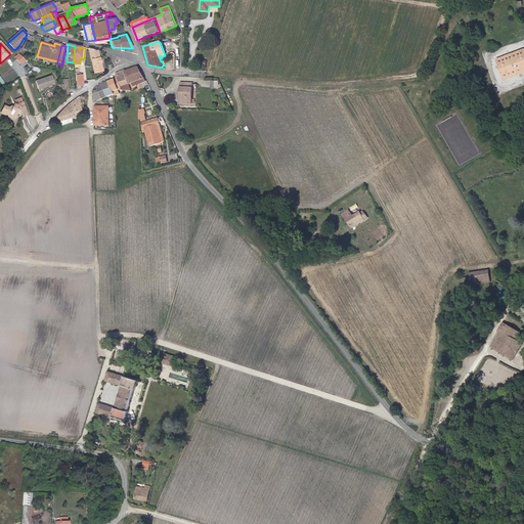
[(94,73),(103,71),(98,50),(94,48),(88,48),(94,73)]
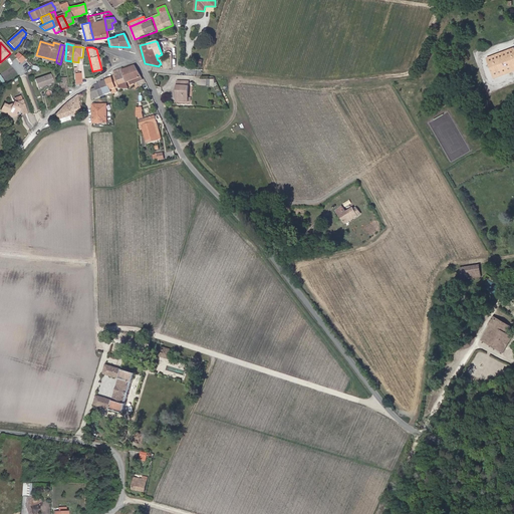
[(513,48),(488,59),(495,78),(513,71),(513,48)]
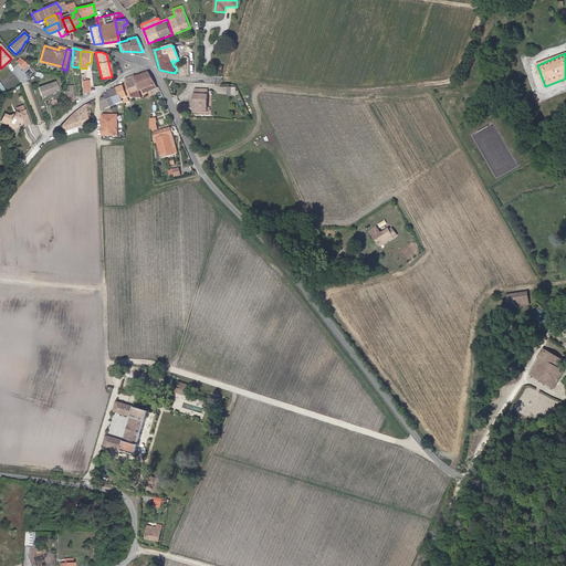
[(132,97),(142,100),(142,94),(139,91),(144,90),(145,93),(158,88),(148,73),(135,77),(136,82),(127,85),(128,87),(130,93),(130,94),(132,96),(132,97)]
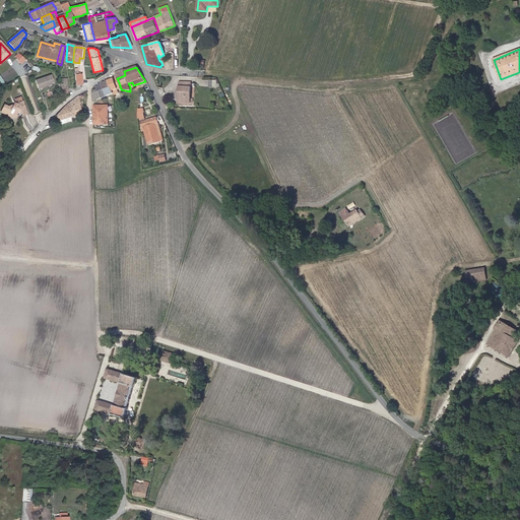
[(36,80),(39,89),(53,84),(50,75),(36,80)]
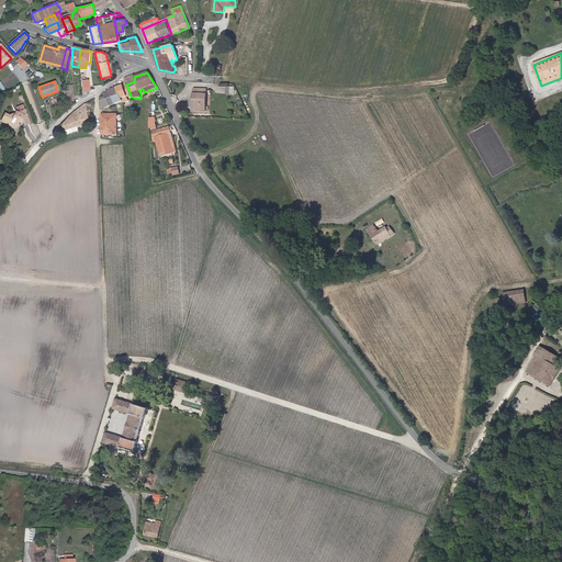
[(127,87),(126,85),(123,86),(116,88),(117,89),(119,93),(120,92),(122,99),(131,96),(130,93),(130,92),(127,87)]
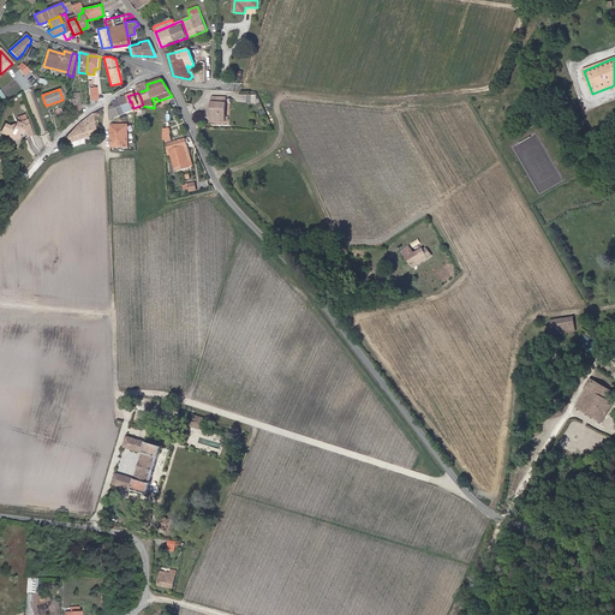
[(135,111),(133,108),(131,101),(130,102),(129,97),(127,96),(113,102),(114,105),(119,117),(135,111)]
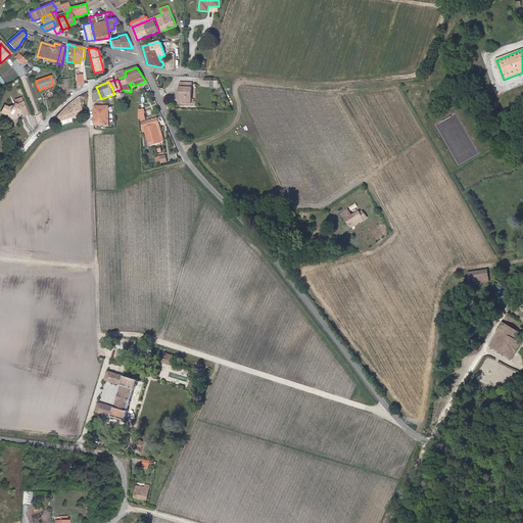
[(182,93),(182,103),(191,104),(192,83),(180,83),(180,93),(182,93)]
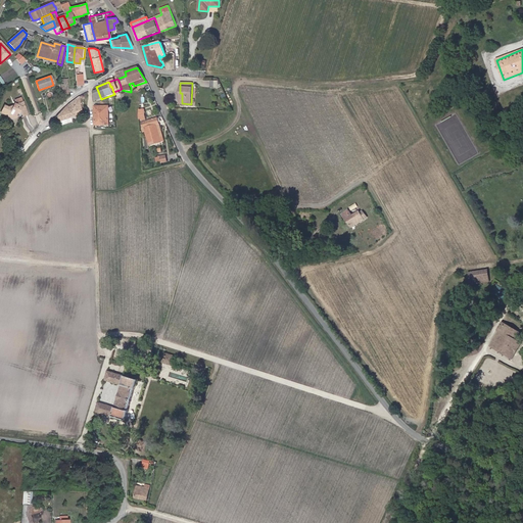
[(60,85),(60,94),(68,94),(67,84),(60,85)]
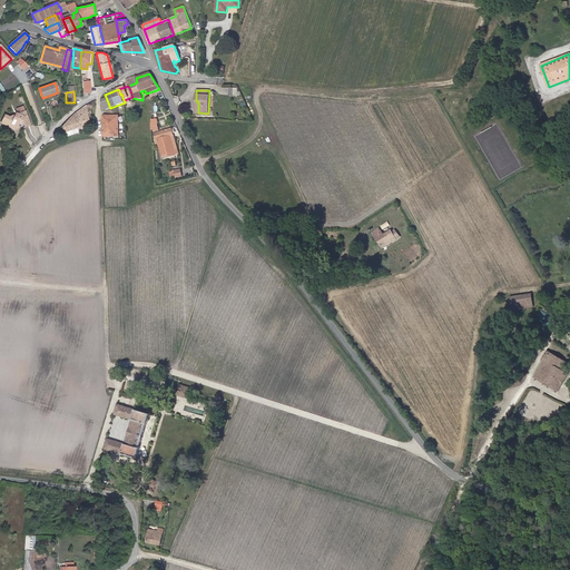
[(62,126),(61,128),(64,133),(89,125),(86,106),(82,108),(72,116),(62,126)]
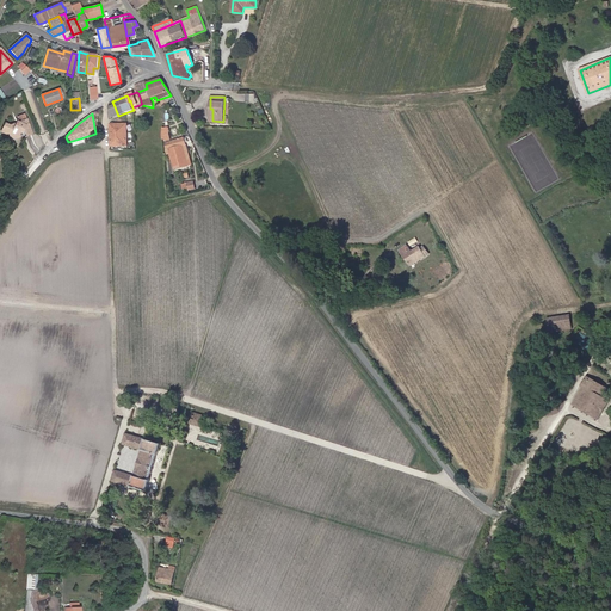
[(10,129),(12,142),(19,141),(20,137),(23,136),(24,140),(31,137),(30,134),(31,134),(29,128),(28,128),(26,123),(28,123),(26,117),(18,119),(19,125),(10,129)]
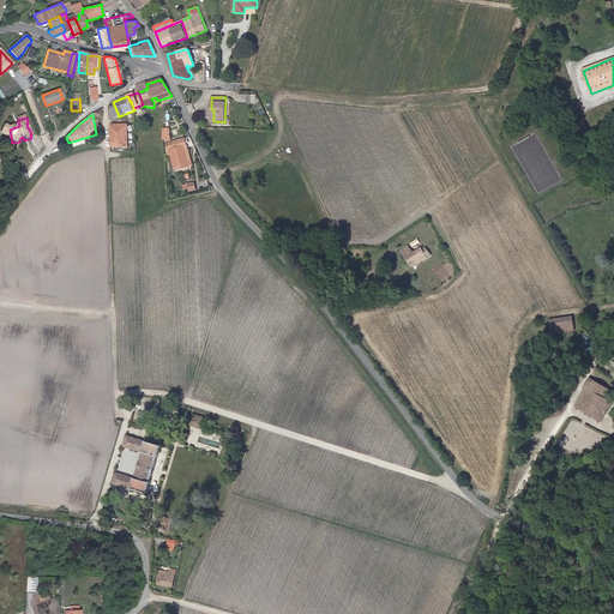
[(110,125),(112,146),(127,146),(127,125),(110,125)]
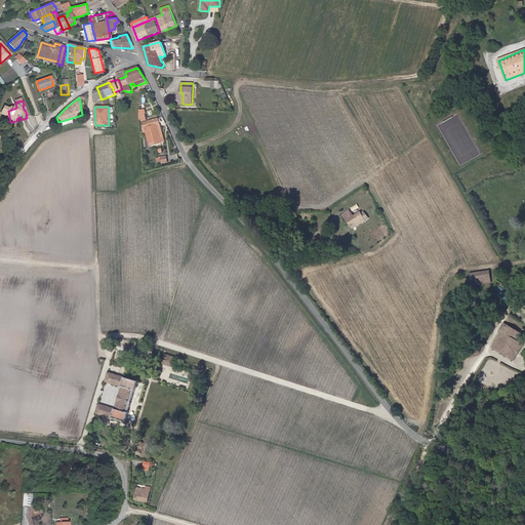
[(1,113),(6,115),(8,123),(10,122),(8,111),(7,111),(3,109),(1,113)]
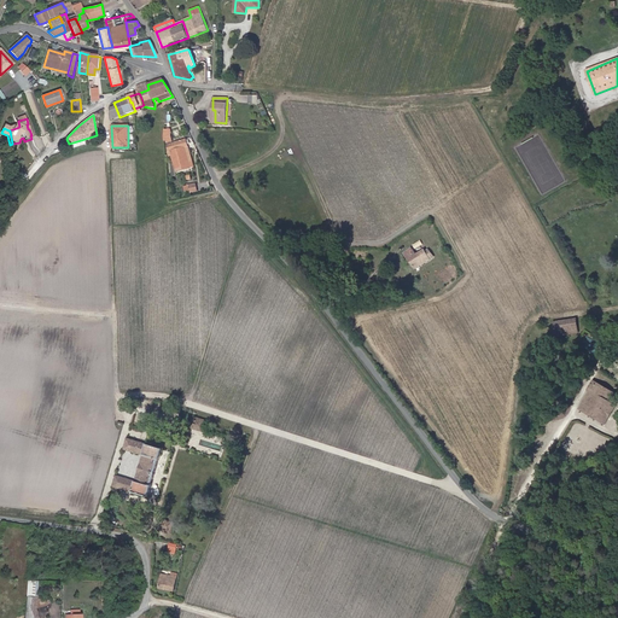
[(186,139),(169,144),(169,152),(170,157),(175,156),(180,170),(194,167),(186,139)]
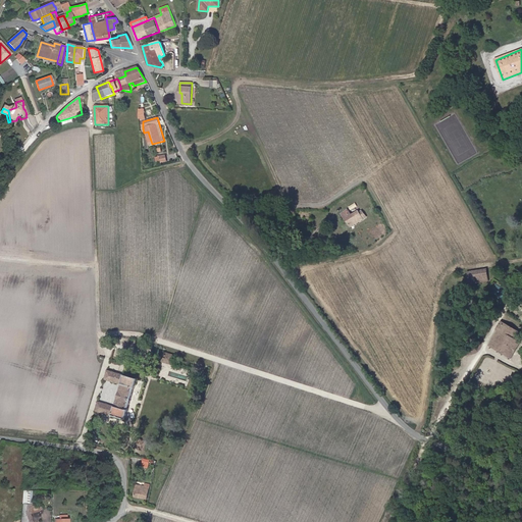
[(349,222),(348,223),(351,227),(366,218),(362,211),(359,213),(358,211),(351,215),(348,210),(342,213),(346,219),(347,218),(349,222)]
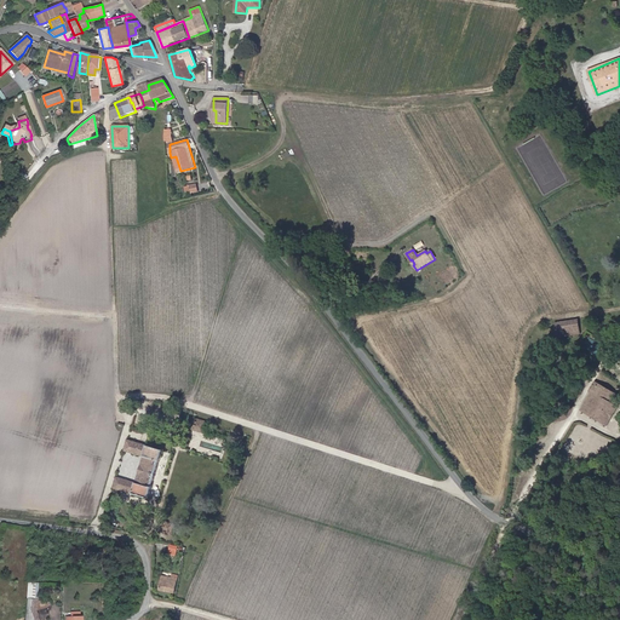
[(575,322),(563,323),(564,338),(577,337),(575,322)]
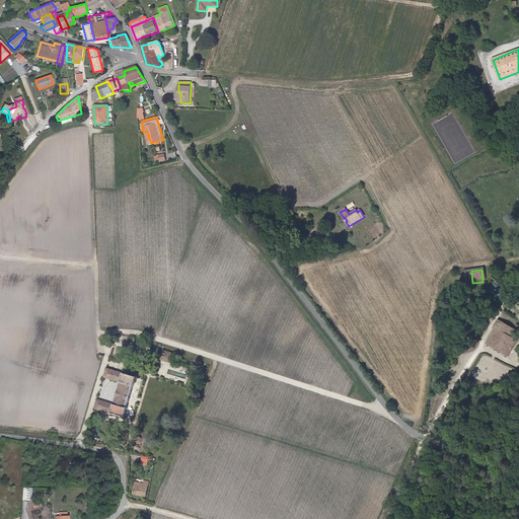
[(518,316),(518,311),(509,305),(506,311),(518,319),(518,316)]
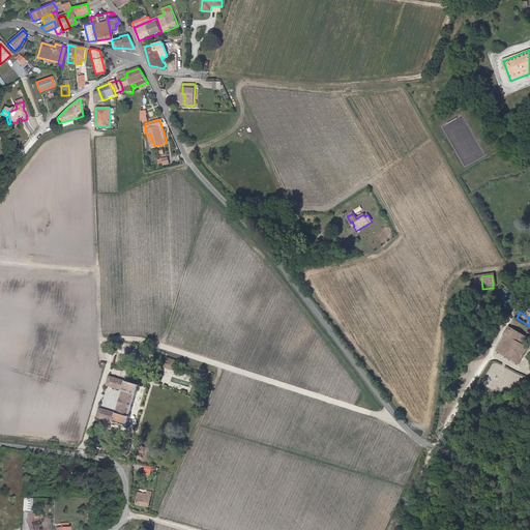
[(498,351),(519,363),(529,344),(529,339),(525,336),(521,344),(518,342),(522,335),(509,327),(505,334),(506,335),(498,351)]
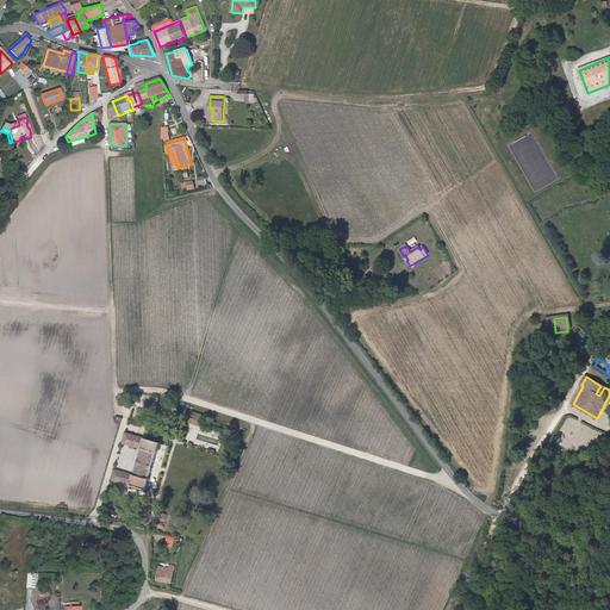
[(192,412),(188,422),(199,425),(201,416),(192,412)]
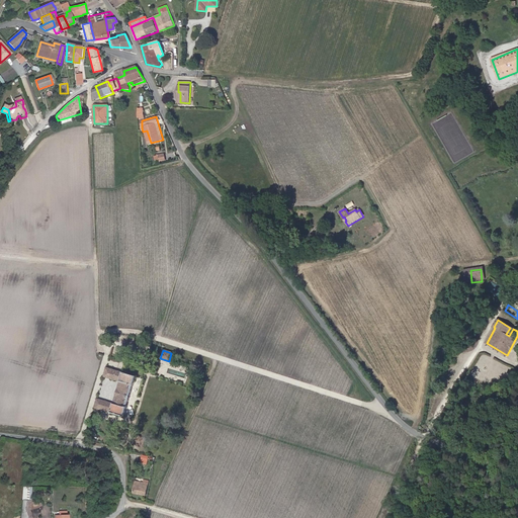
[(106,367),(103,376),(120,381),(114,404),(97,399),(94,408),(124,417),(127,408),(126,408),(134,384),(135,385),(137,376),(106,367)]
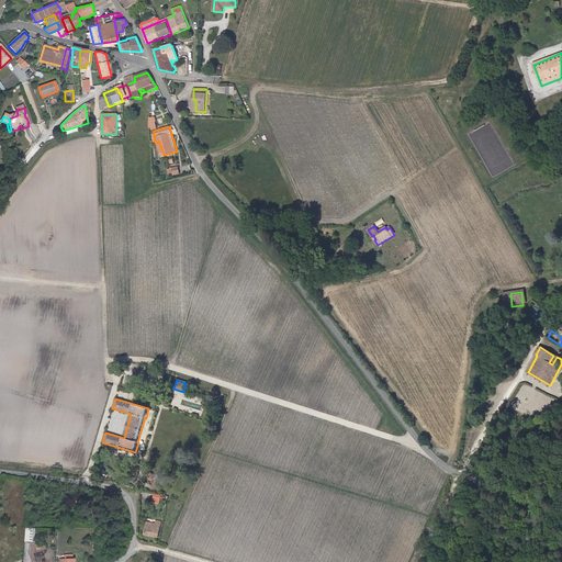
[(144,536),(158,538),(161,521),(154,520),(153,523),(147,521),(144,536)]
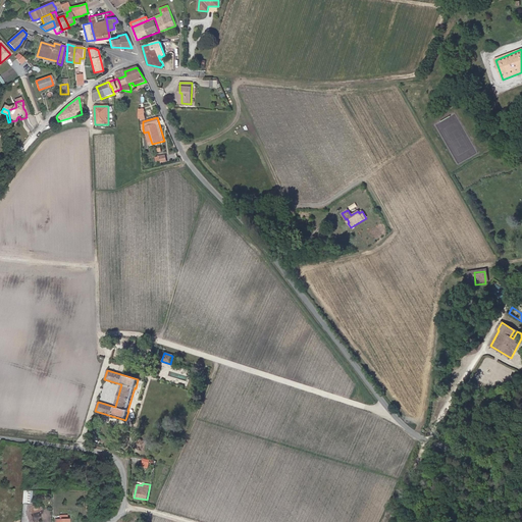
[(32,521),(30,514),(31,505),(32,490),(23,490),(22,504),(20,521),(32,521)]
